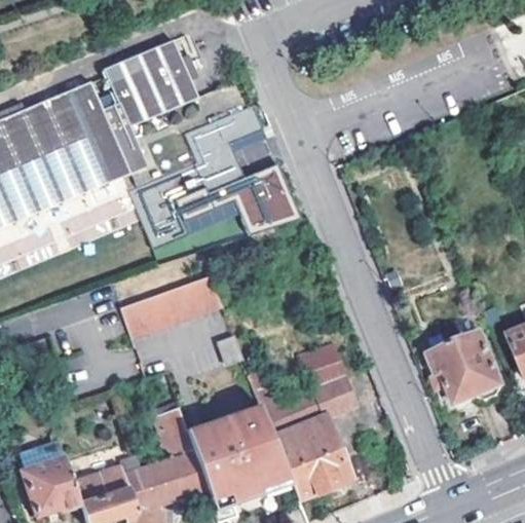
[(190,80),(180,57),(173,39),(104,68),(113,90),(98,98),(91,81),(0,118),(0,227),(122,176),(146,165),(129,125),(197,98),(196,96),(190,80)]
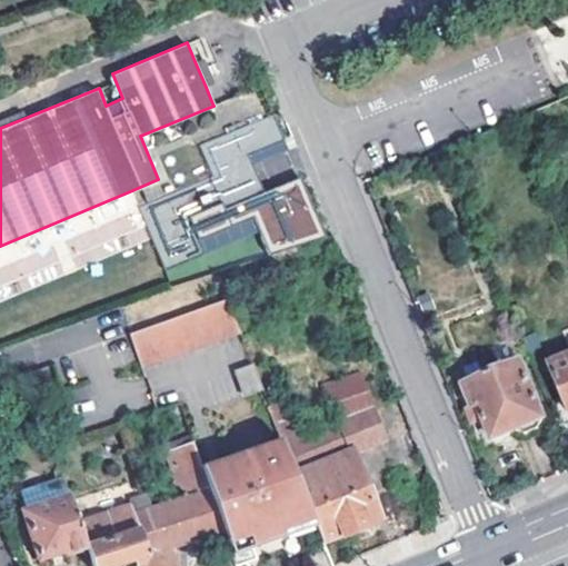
[(205,57),(195,61),(206,87),(215,82),(210,70),(205,57)]
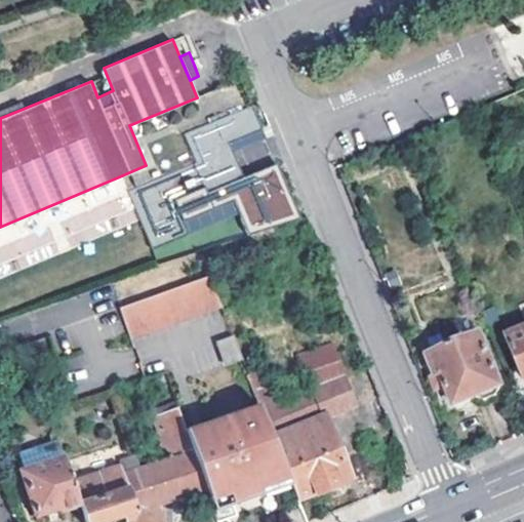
[(127,189),(153,250),(190,235),(175,200),(205,188),(206,192),(245,176),(233,147),(265,133),(252,105),(183,133),(194,162),(127,189)]
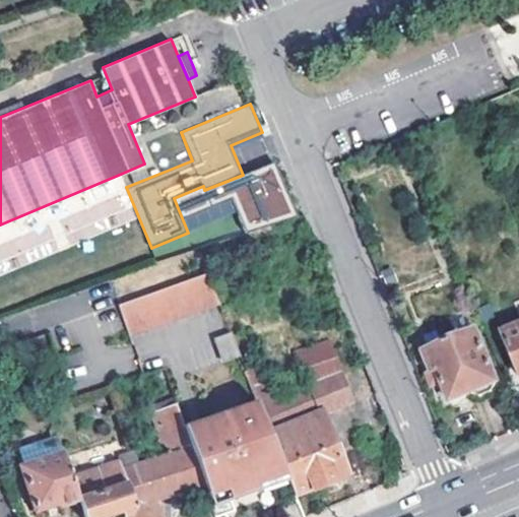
[(117,305),(129,335),(218,305),(205,274),(117,305)]
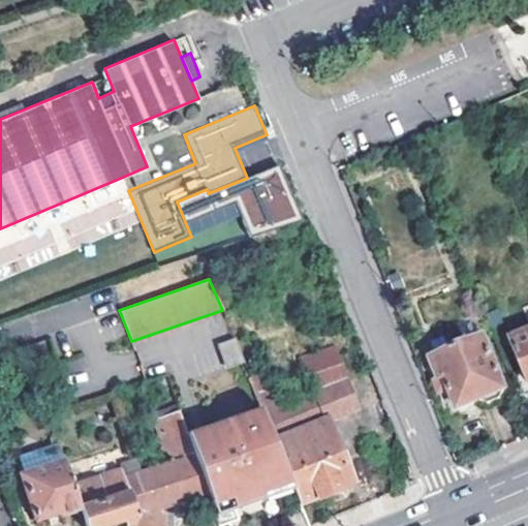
[(527,332),(515,338),(527,369),(527,305),(525,306),(527,313),(527,332)]
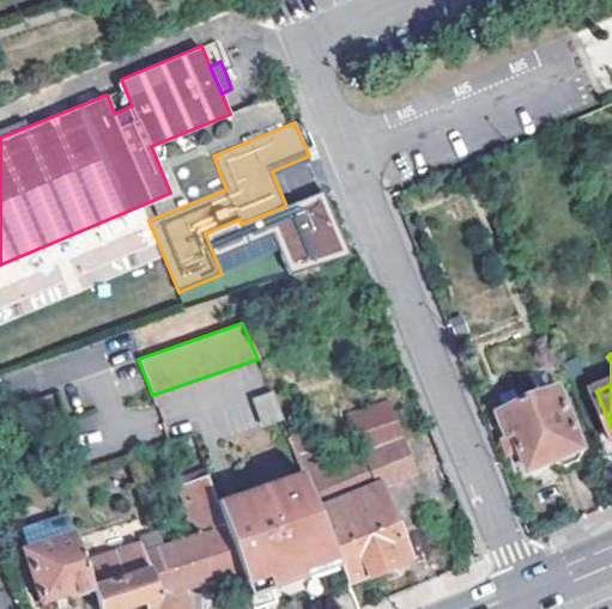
[(504,439),(517,472),(531,466),(532,473),(588,449),(563,389),(502,414),(510,437),(504,439)]
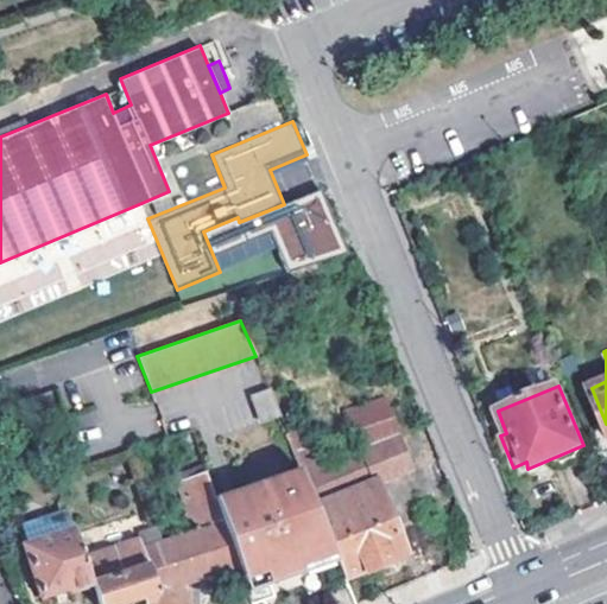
[(250,396),(260,424),(280,417),(269,389),(250,396)]
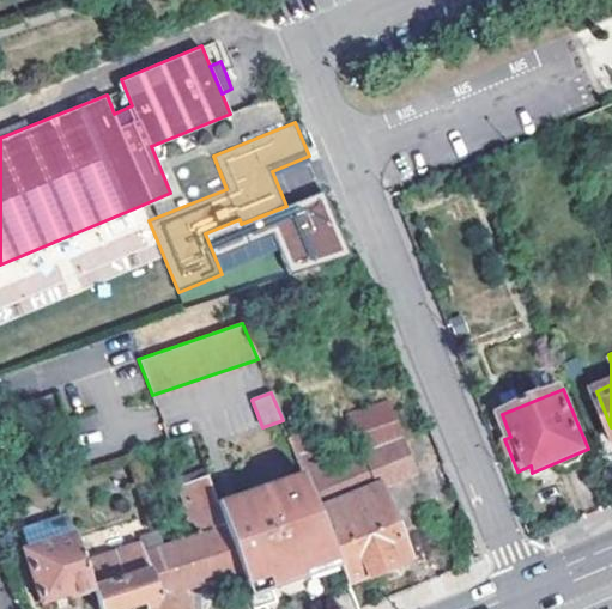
[(341,561),(351,586),(410,564),(379,482),(416,468),(388,397),(341,415),(357,458),(369,492),(321,511),(341,561)]
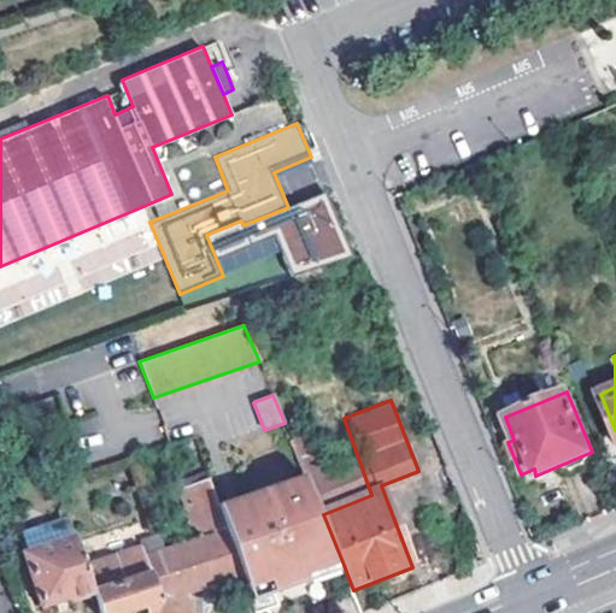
[(304,440),(293,443),(305,473),(323,514),(371,495),(359,461),(320,479),(304,440)]
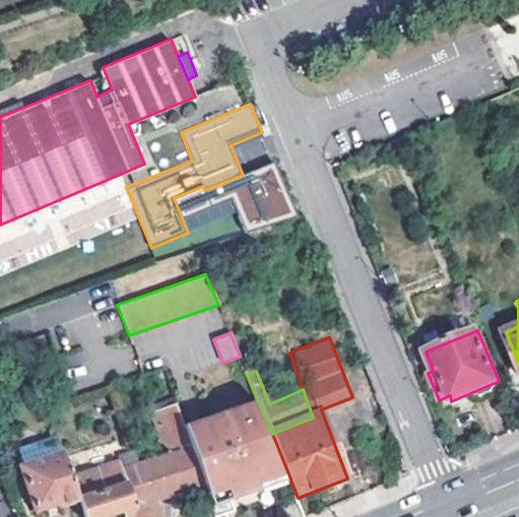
[(184,424),(173,391),(149,398),(167,452),(137,461),(134,454),(123,457),(127,470),(121,472),(133,506),(123,509),(125,516),(161,516),(155,498),(204,482),(184,424)]
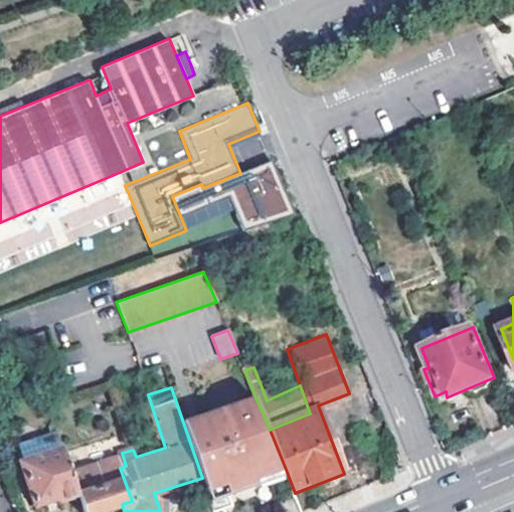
[(202,478),(209,499),(287,472),(270,430),(254,395),(182,419),(202,478)]
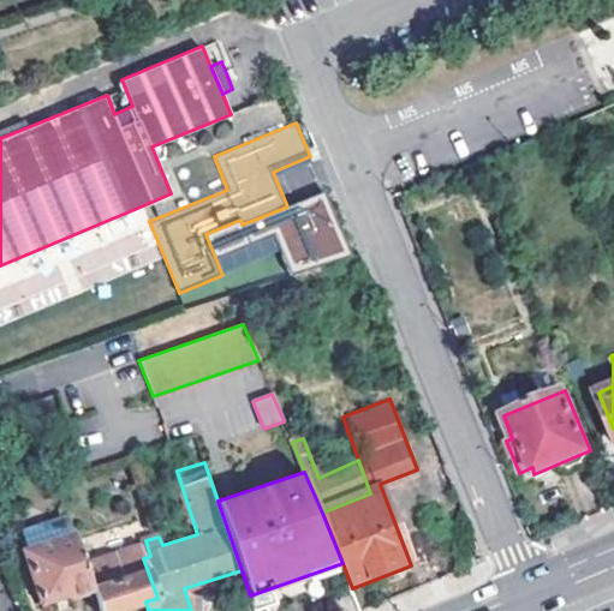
[(25,547),(43,601),(90,587),(82,562),(65,511),(23,526),(30,546),(25,547)]
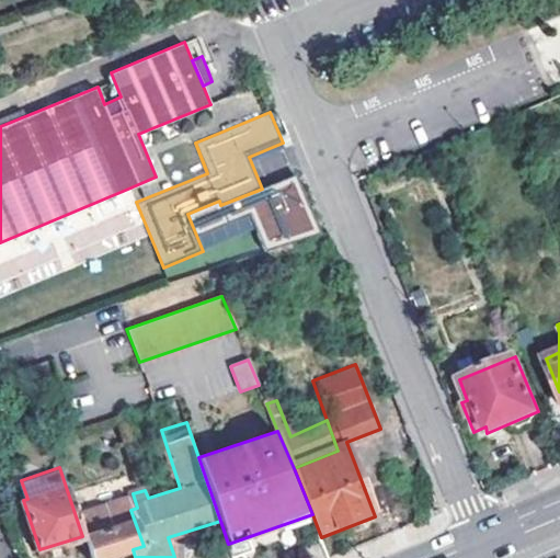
[(82,536),(88,557),(105,557),(133,549),(144,546),(130,510),(137,508),(133,493),(75,513),(82,536)]
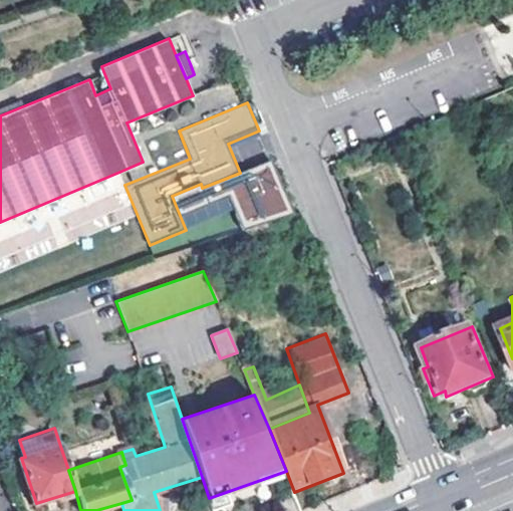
[(280,499),(284,510),(296,510),(301,510),(296,495),(280,499)]
